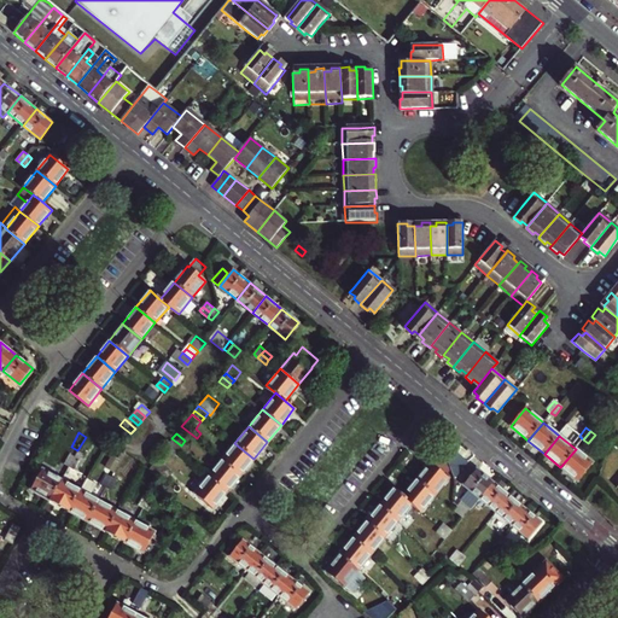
[(168,443),(178,450),(181,445),(172,438),(168,443)]
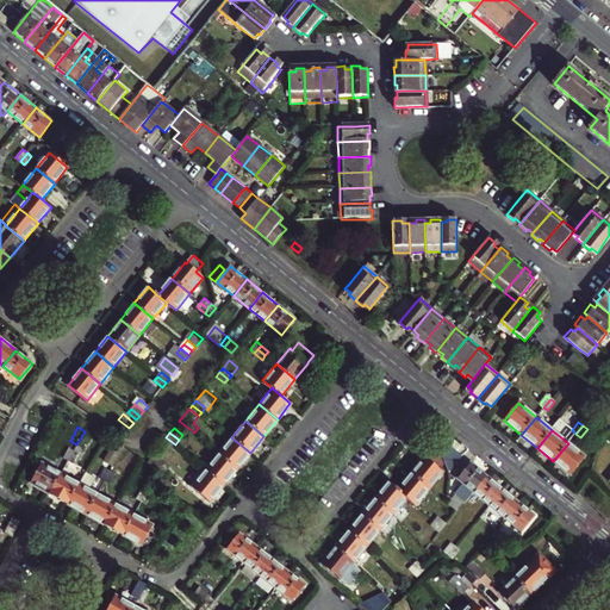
[(166,437),(163,441),(172,448),(175,444),(166,437)]
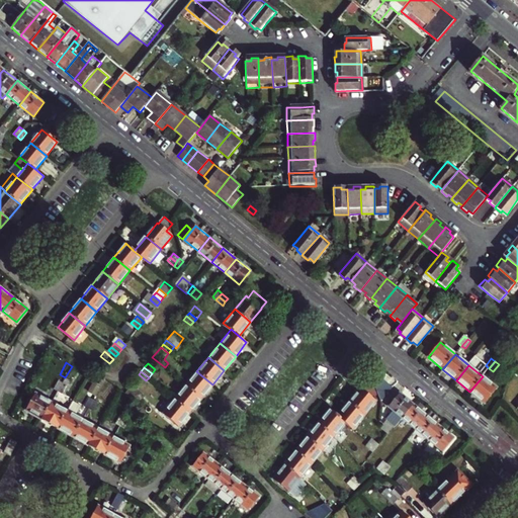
[(201,398),(212,384),(196,371),(185,385),(201,398)]
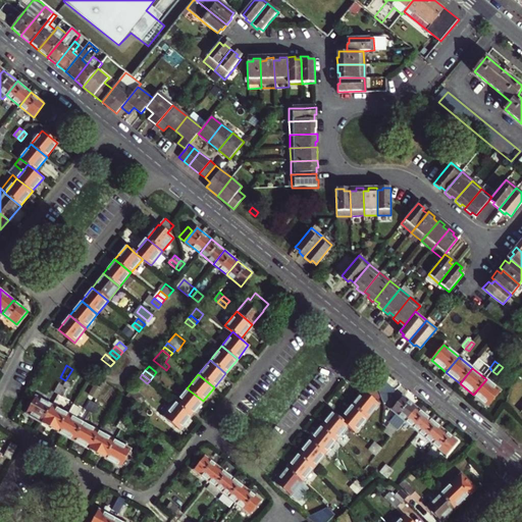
[(99,397),(107,381),(100,377),(92,393),(99,397)]
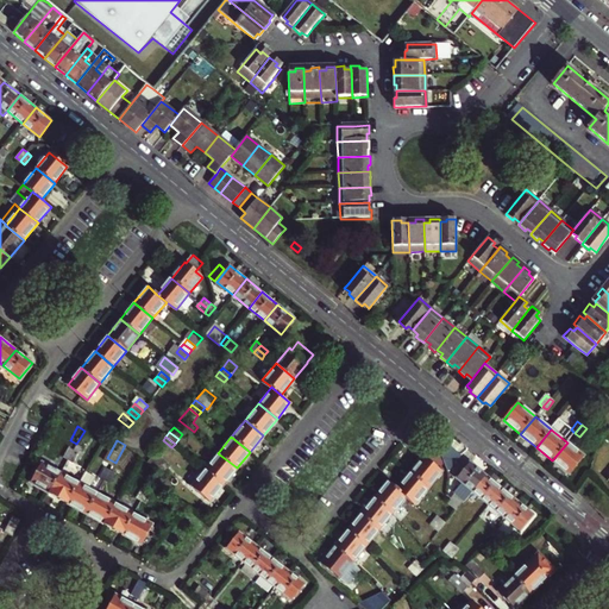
[(567,443),(552,460),(553,462),(570,475),(584,456),(567,443)]
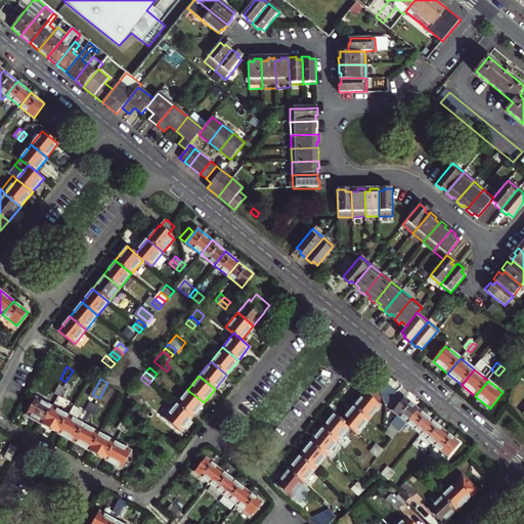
[(396,391),(387,383),(380,391),(381,393),(385,405),(396,391)]
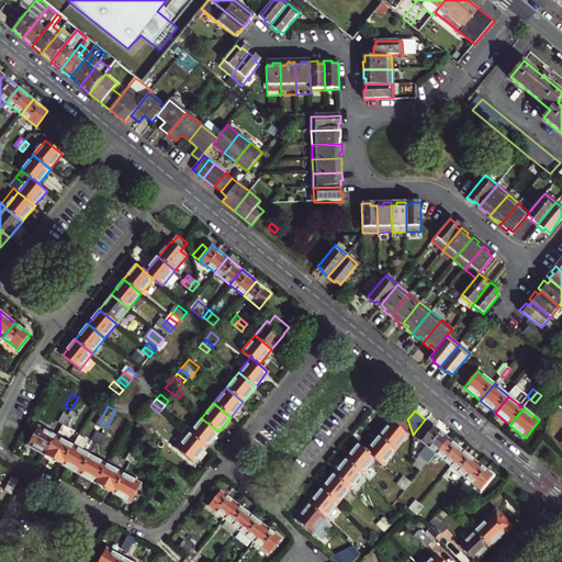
[(64,424),(69,415),(65,413),(59,422),(64,424)]
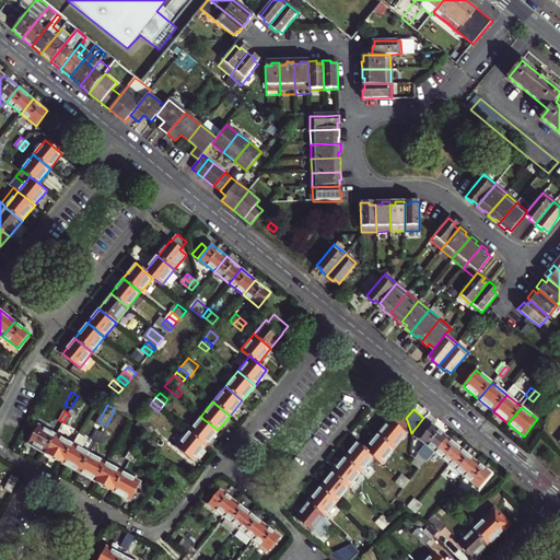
[(397,411),(377,435),(395,450),(406,434),(399,429),(407,420),(406,418),(397,411)]
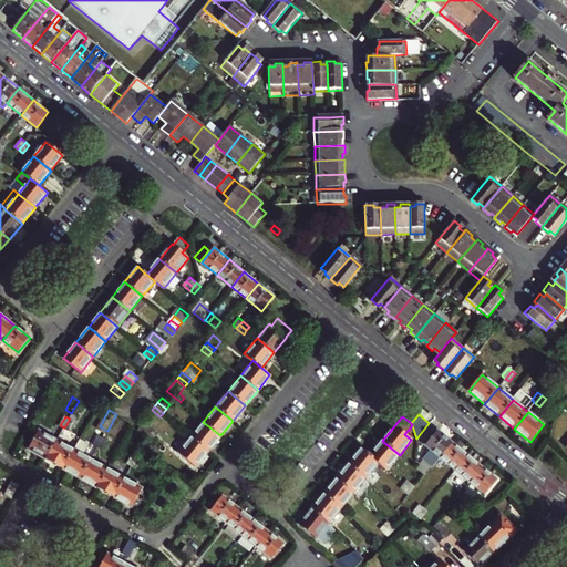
[(74,422),(70,419),(64,428),(69,430),(74,422)]
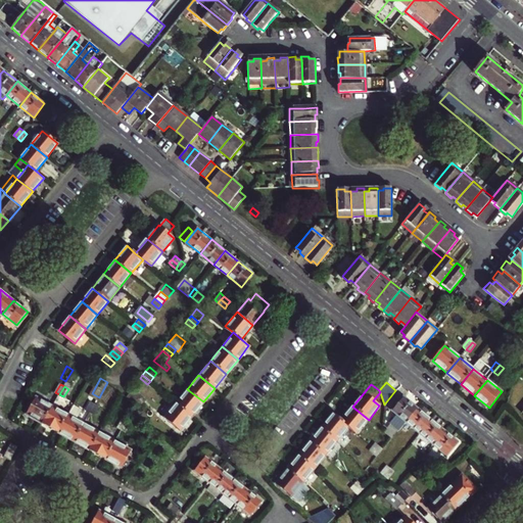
[(133,388),(127,396),(137,403),(141,407),(147,399),(133,388)]
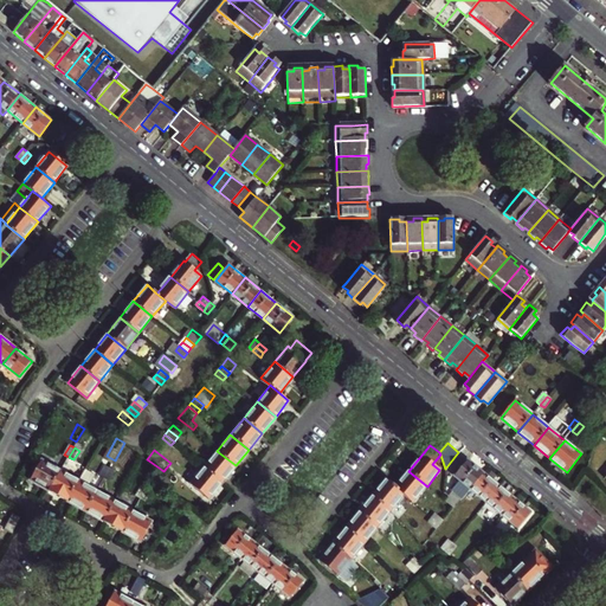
[(236,465),(217,451),(204,466),(223,482),(236,465)]
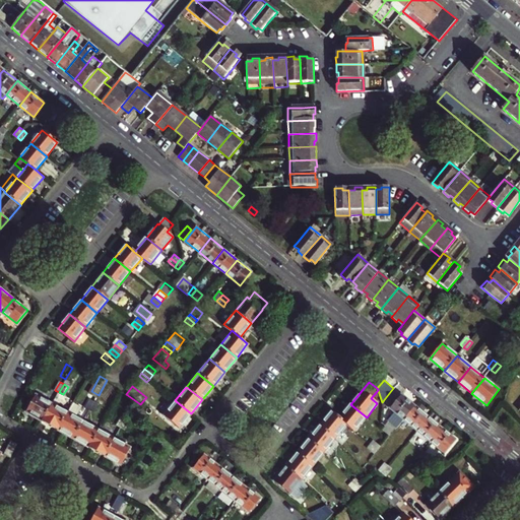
[(26,412),(42,420),(43,421),(53,403),(37,394),(26,412)]
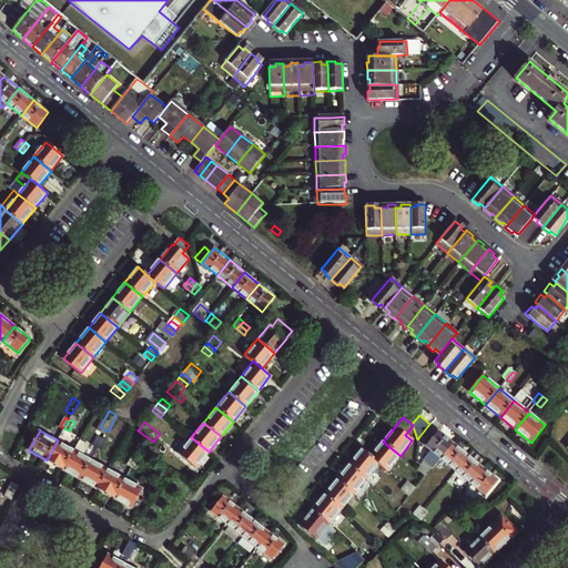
[(423,462),(421,465),(428,470),(430,468),(432,468),(440,457),(453,443),(438,430),(426,445),(430,448),(421,459),(423,462)]
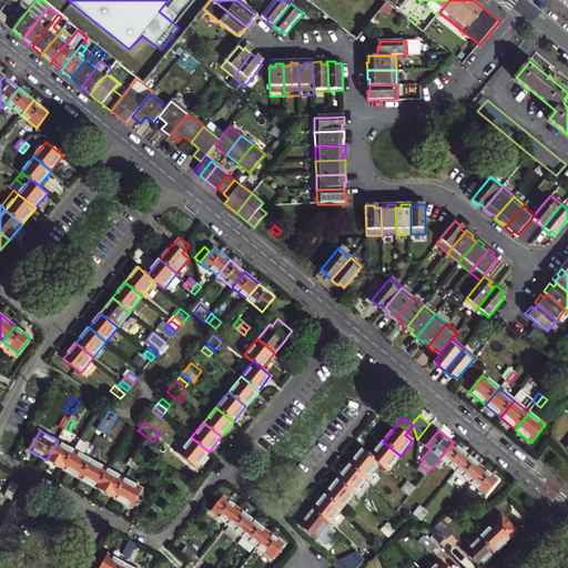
[(196,466),(209,452),(191,437),(180,452),(196,466)]
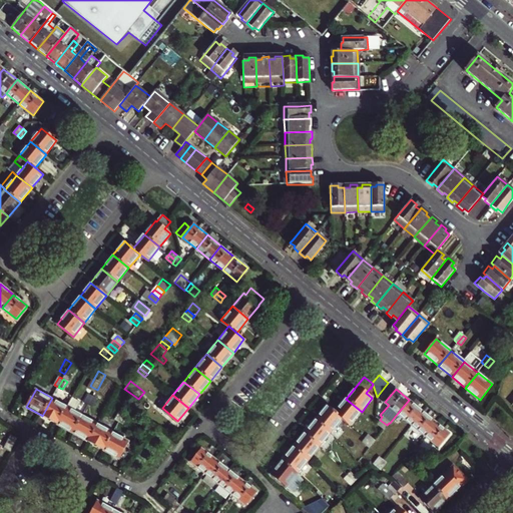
[(73,433),(83,415),(76,411),(81,402),(73,397),(67,406),(57,424),(73,433)]
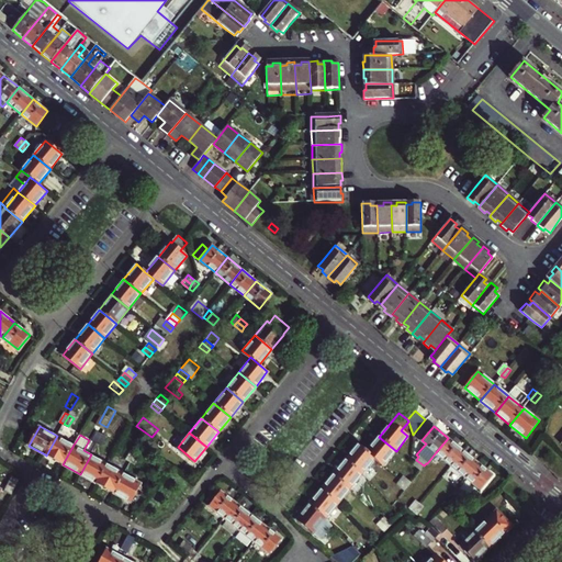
[(59,437),(57,436),(46,456),(62,463),(63,464),(74,445),(59,437)]
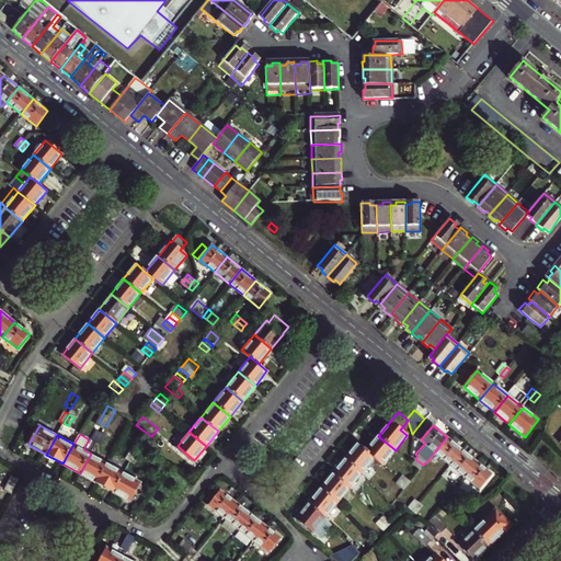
[(378,436),(365,451),(374,459),(382,466),(396,450),(378,436)]
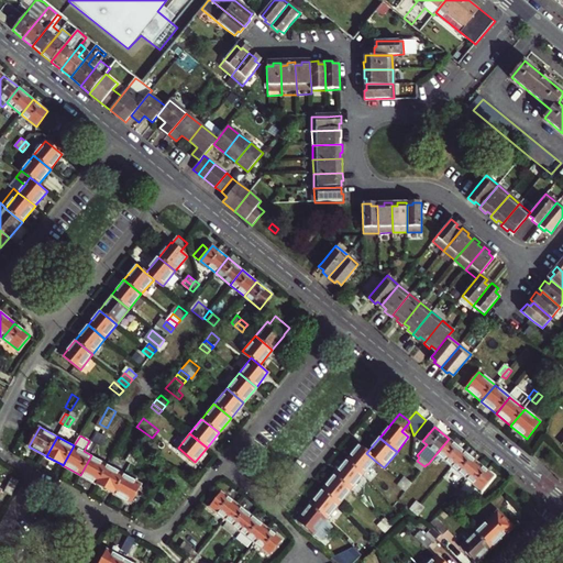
[(452,465),(464,451),(449,439),(437,453),(452,465)]
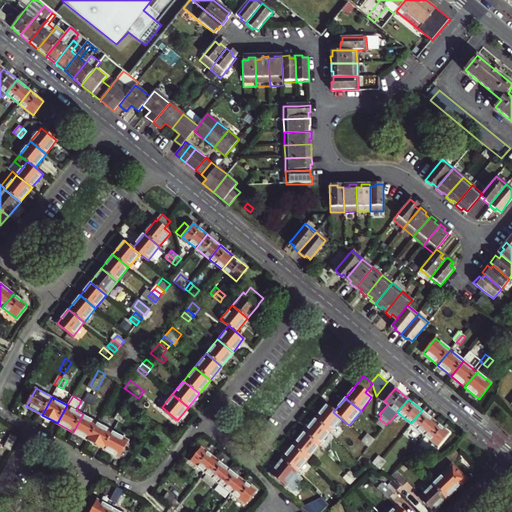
[(333,412),(325,406),(315,419),(330,432),(341,419),(333,412)]
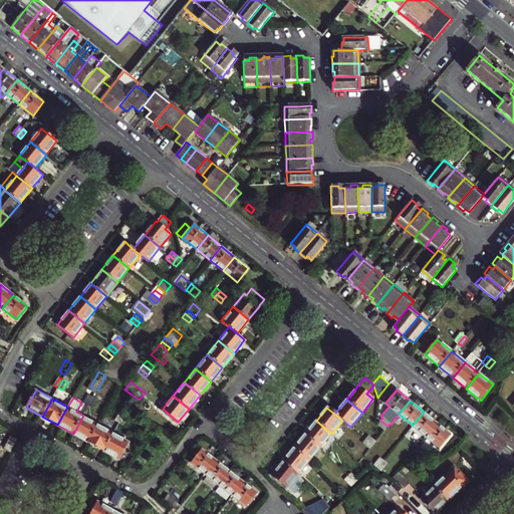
[(119,422),(124,414),(120,412),(115,420),(119,422)]
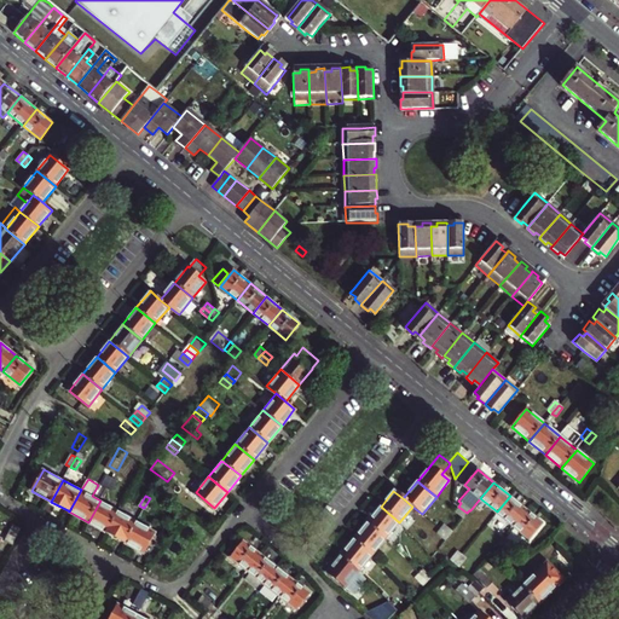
[(526,509),(510,496),(497,512),(513,525),(526,509)]
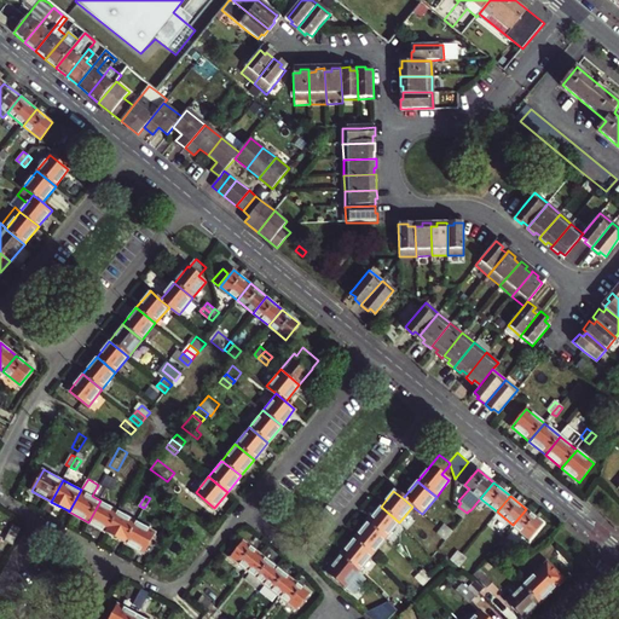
[(155,502),(150,498),(144,508),(149,510),(155,502)]
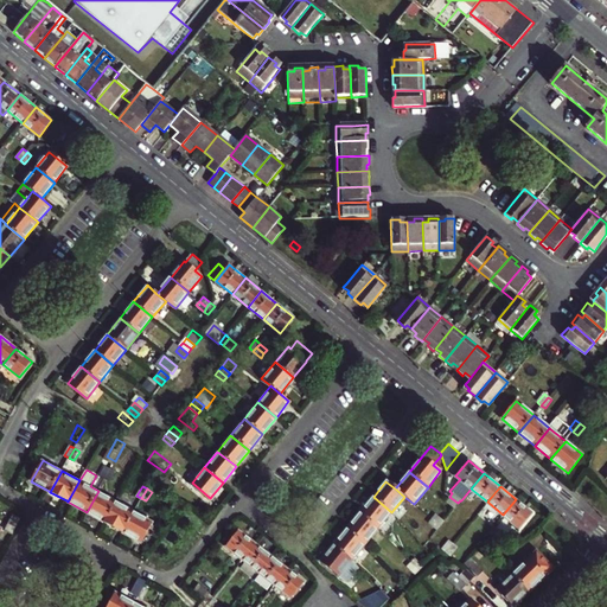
[(116,500),(98,491),(87,512),(104,522),(116,500)]
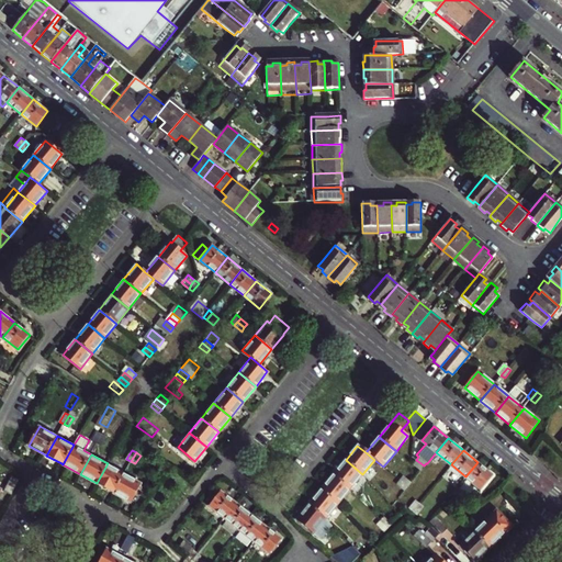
[(346,460),(334,474),(351,489),(362,474),(346,460)]
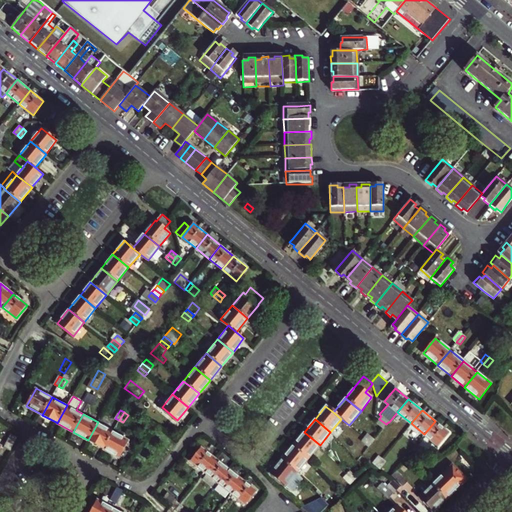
[(376,423),(383,428),(386,424),(379,419),(376,423)]
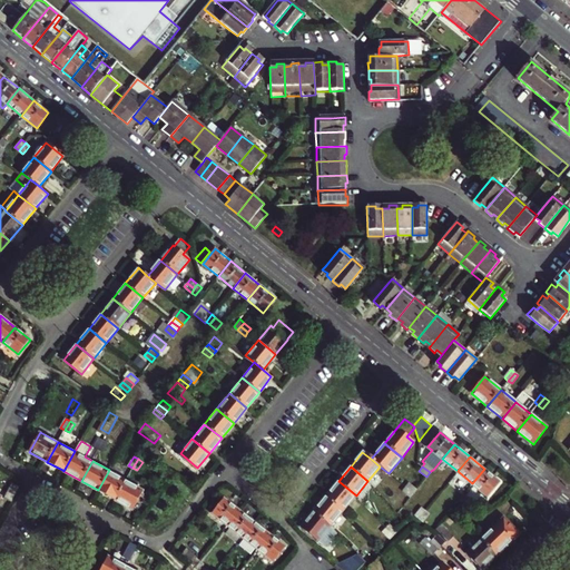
[(499,481),(484,469),(472,483),(488,497),(499,481)]
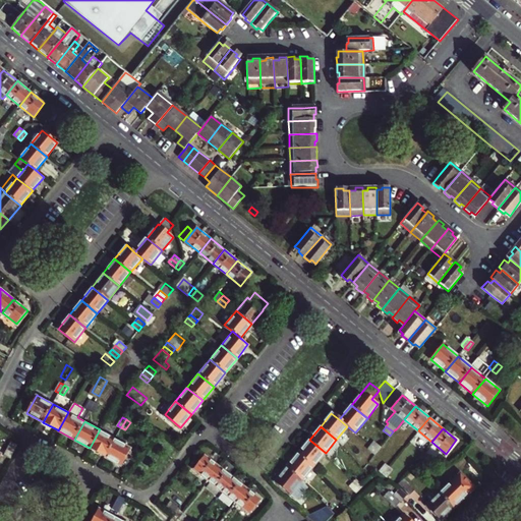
[(100,429),(90,448),(92,449),(106,457),(115,439),(100,429)]
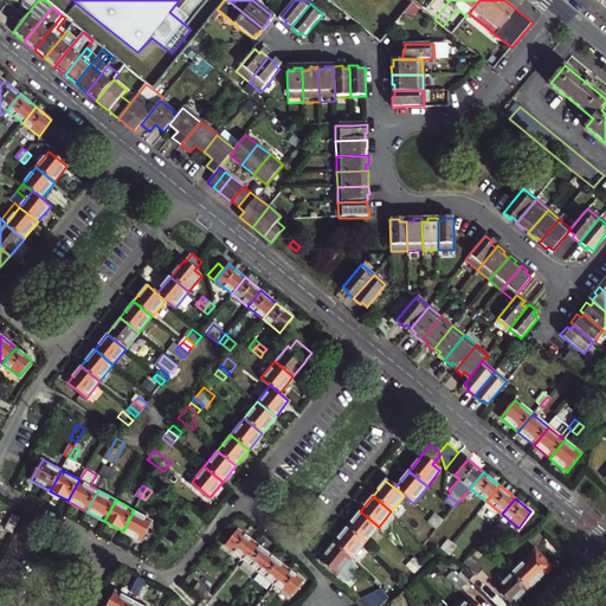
[(123,532),(126,533),(141,541),(152,521),(134,510),(123,532)]
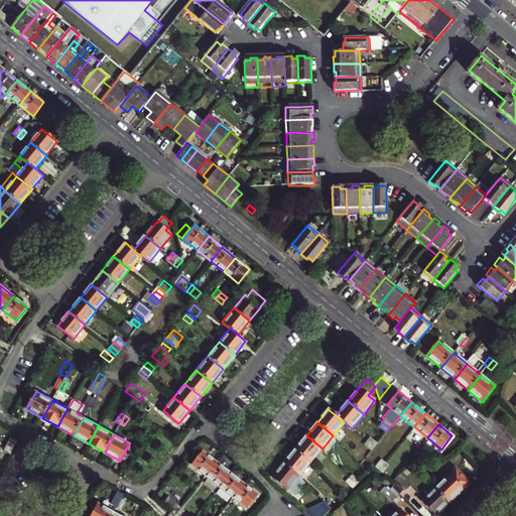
[(305,436),(295,449),(310,463),(323,448),(306,435),(305,436)]
